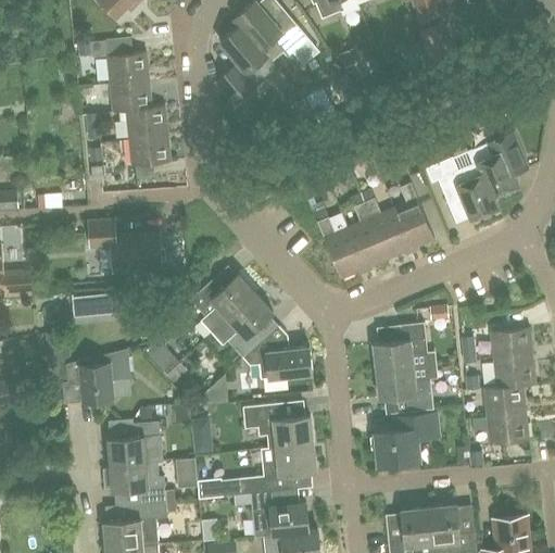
[(130,0),(96,0),(115,19),(125,9),(129,13),(137,5),(130,0)]
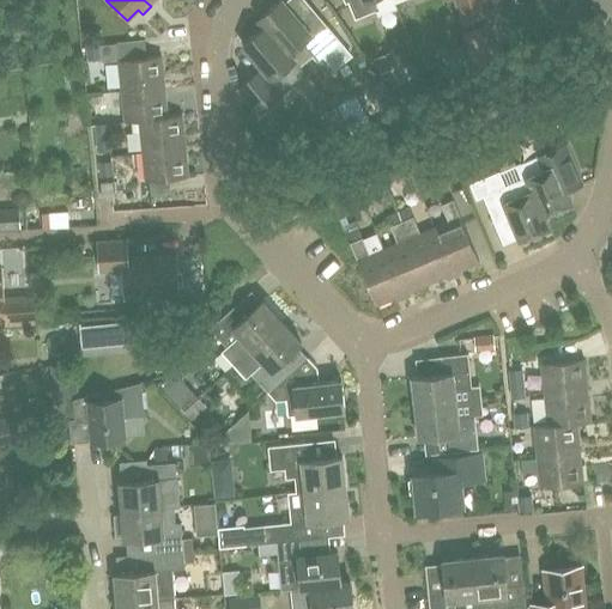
[(344,0),(353,23),(379,12),(373,0),(344,0)]
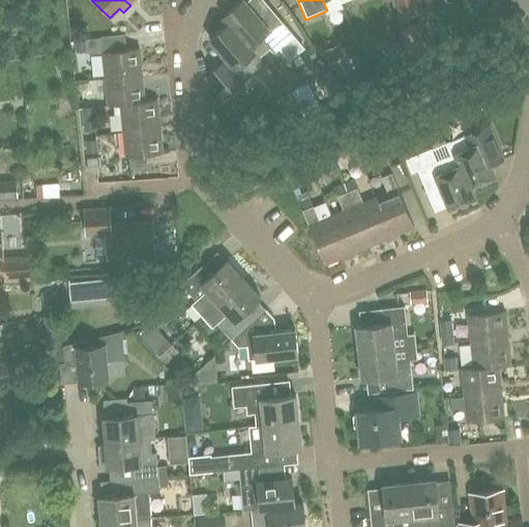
[(391,0),(401,23),(422,13),(416,0),(391,0)]
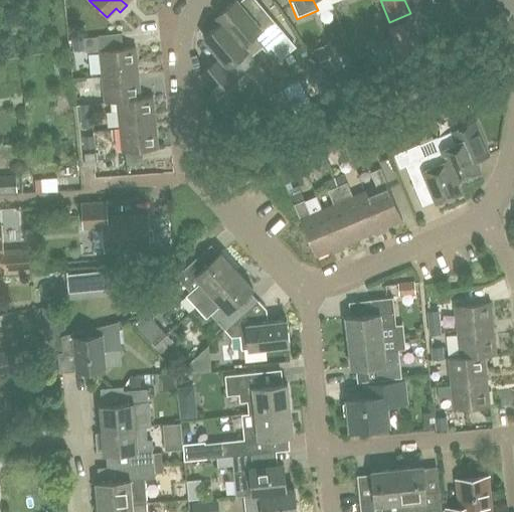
[(235,2),(216,18),(246,53),(246,52),(241,46),(251,37),(267,55),(286,38),(264,12),(251,21),(235,2)]
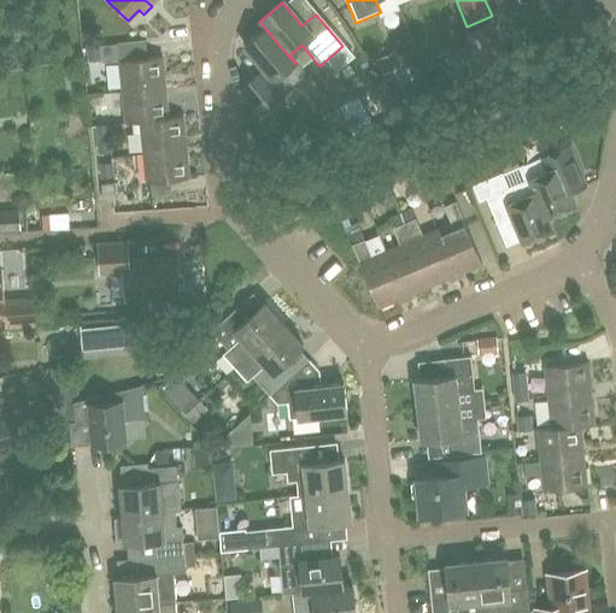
[(263,71),(250,83),(239,92),(259,117),(293,88),(282,75),(295,64),(259,22),(265,29),(244,48),(263,71)]
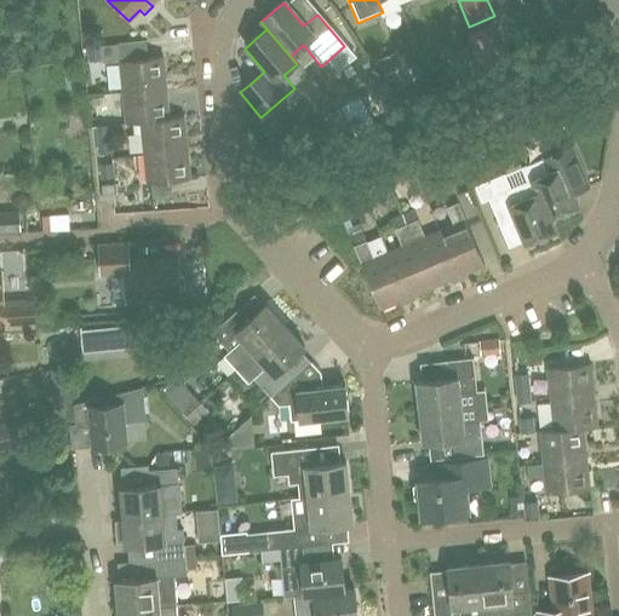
[(492,27),(468,38),(487,85),(511,74),(492,27)]
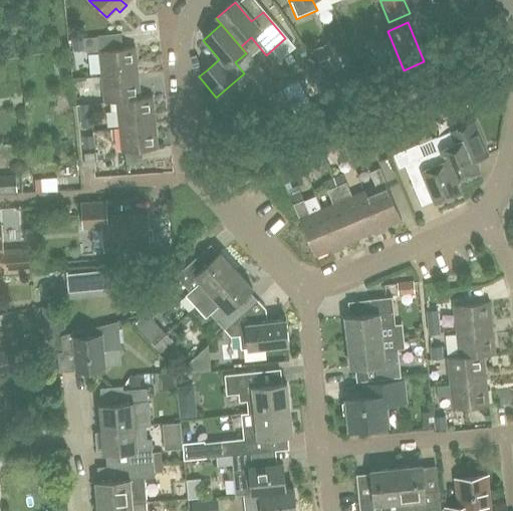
[(81,41),(72,42),(73,53),(83,52),(81,41)]
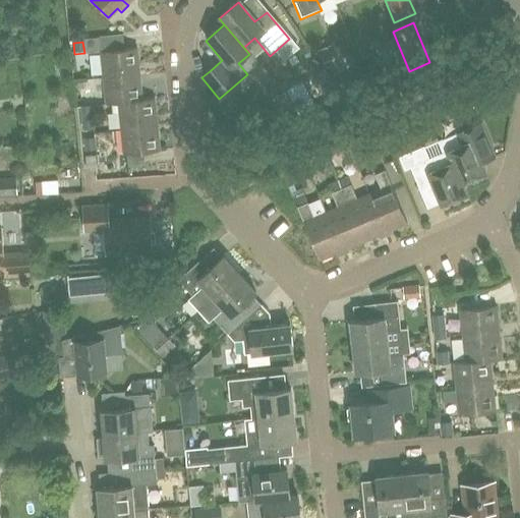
[(100,54),(103,79),(138,76),(136,50),(100,54)]
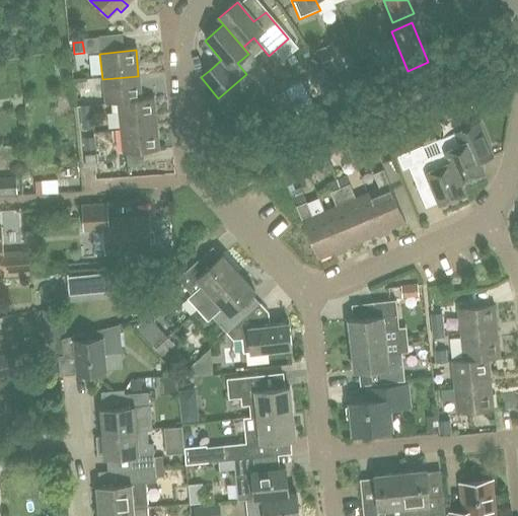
[(138,76),(102,79),(104,105),(153,100),(153,99),(141,100),(138,76)]
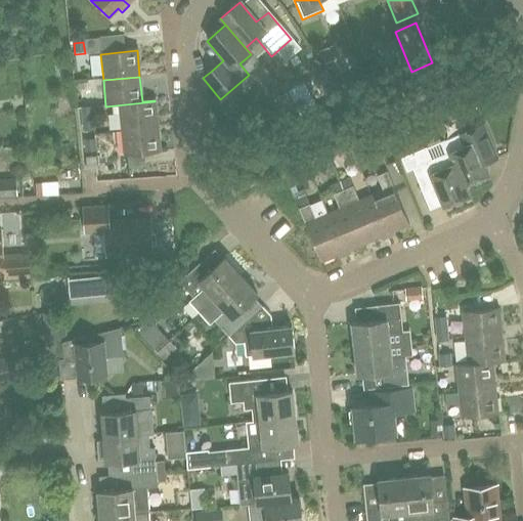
[(286,94),(276,100),(285,115),(294,109),(286,94)]
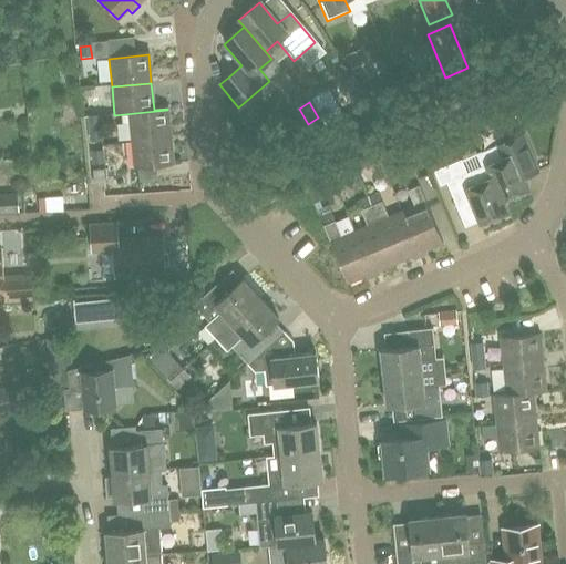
[(171,137),(167,110),(114,115),(127,114),(131,142),(171,137)]
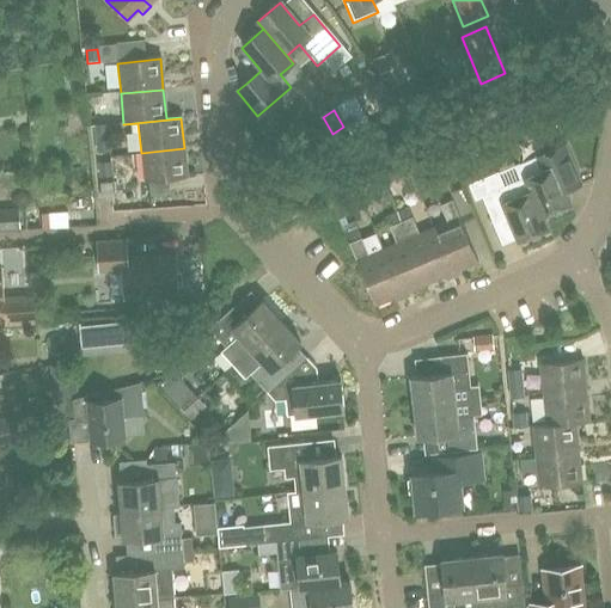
[(97,154),(111,153),(108,127),(93,128),(97,154)]
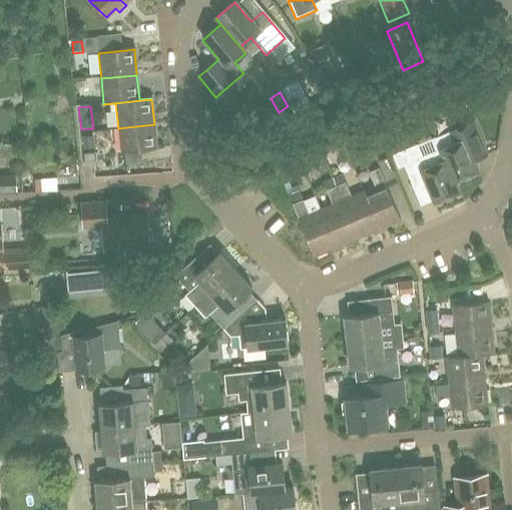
[(370,118),(350,127),(356,141),(376,133),(370,118)]
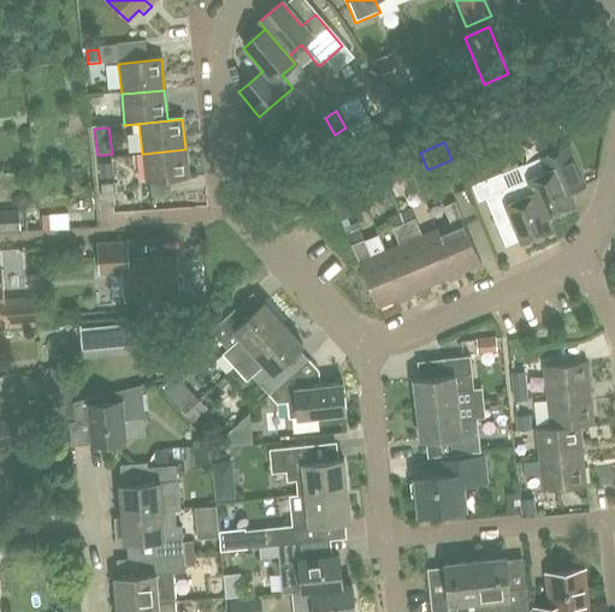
[(188,180),(185,149),(142,154),(146,185),(188,180)]
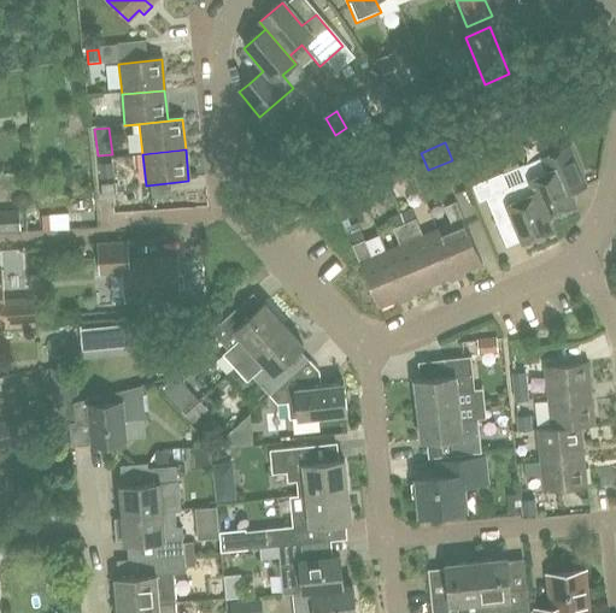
[(523,168),(529,180),(551,233),(551,231),(546,218),(574,206),(569,195),(585,188),(568,149),(523,168)]
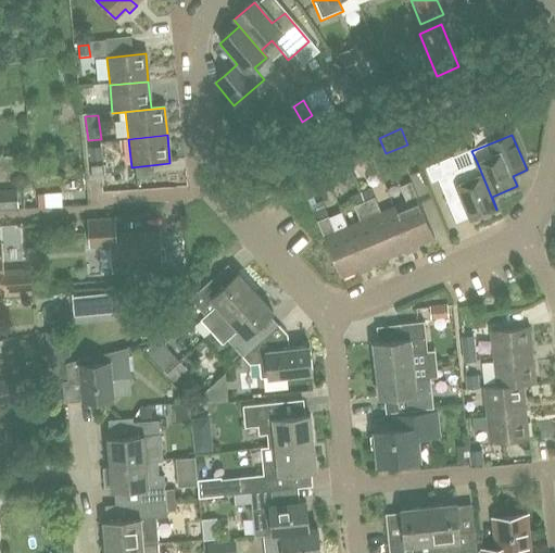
[(89,150),(90,163),(102,162),(101,149),(89,150)]
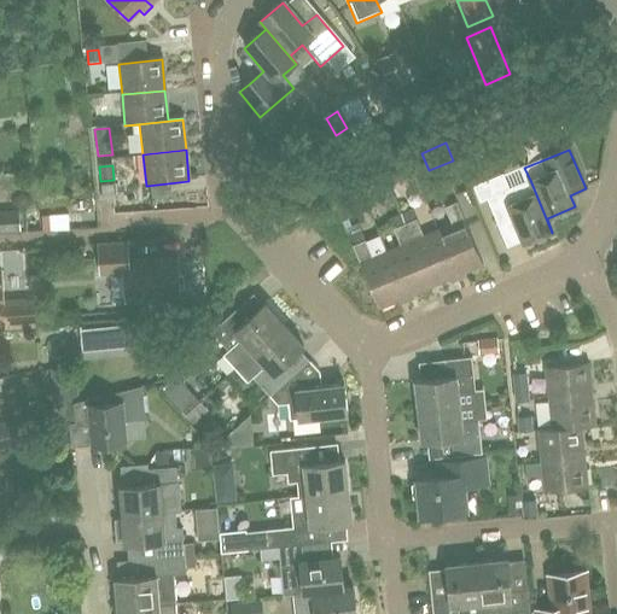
[(523,245),(552,233),(530,180),(507,189),(501,175),(472,187),(478,203),(485,200),(498,227),(512,221),(523,245)]
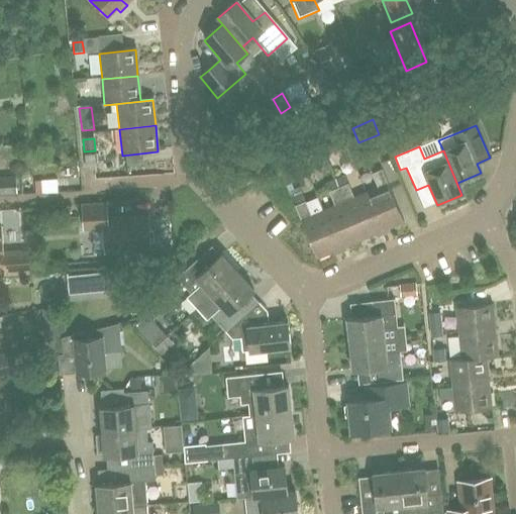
[(85,171),(95,170),(94,156),(84,157),(85,171)]
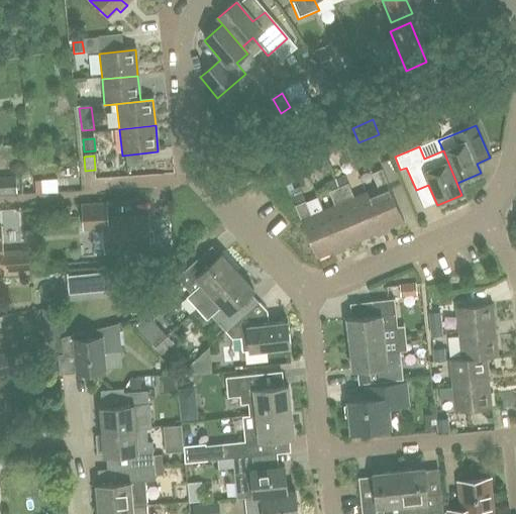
[(377,190),(366,195),(381,232),(403,223),(381,171),(371,175),(377,190)]
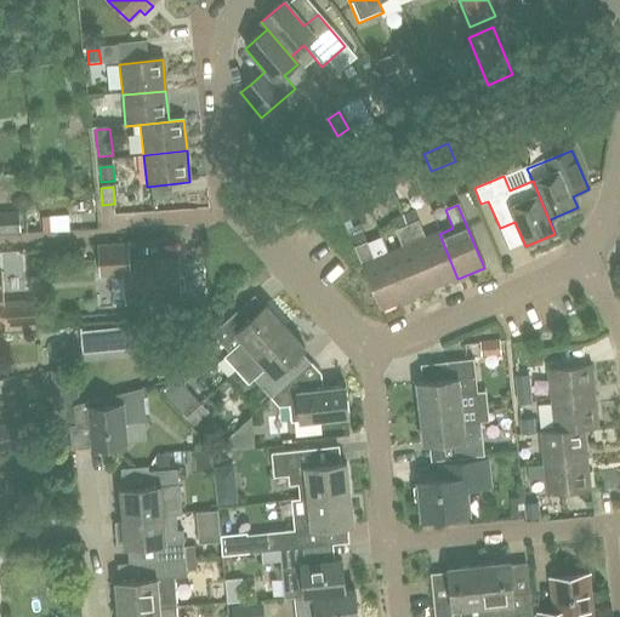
[(21,215),(0,216),(0,235),(22,234),(21,215)]
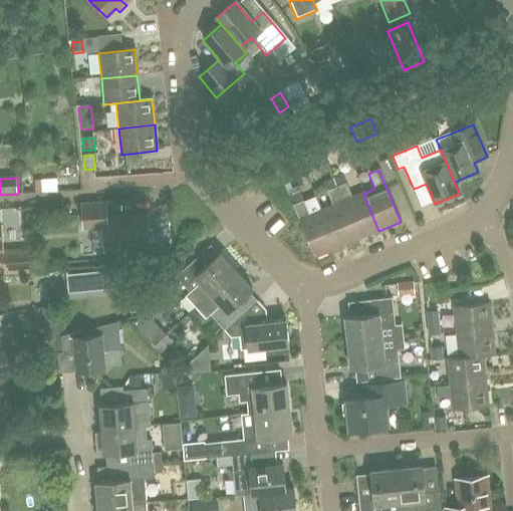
[(333,182),(357,240),(378,231),(363,194),(351,198),(345,184),(344,184),(342,178),(333,182)]
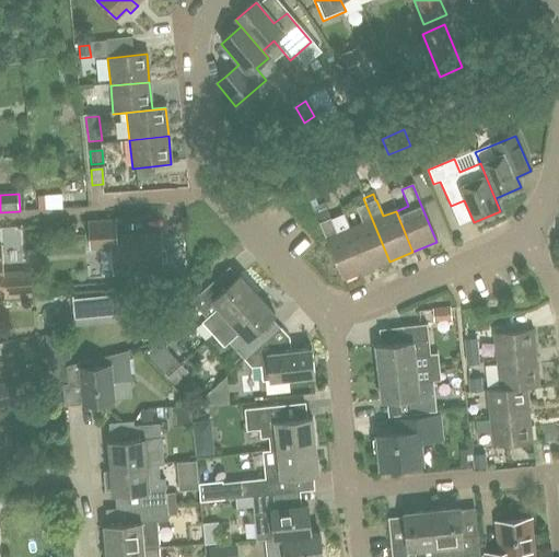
[(367,271),(389,262),(363,198),(353,201),(356,209),(362,225),(349,230),(367,271)]
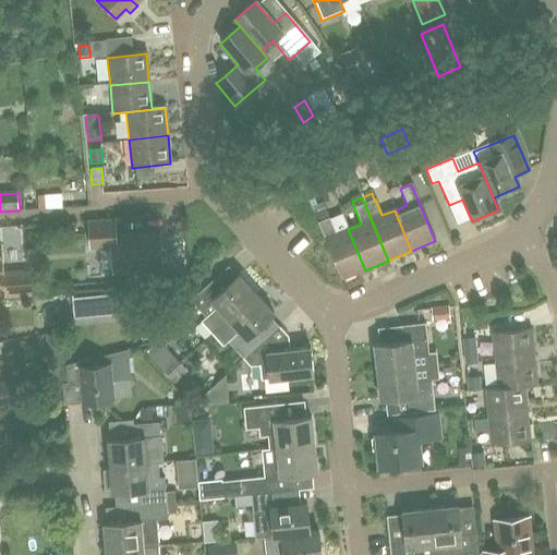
[(341,280),(365,270),(348,229),(336,234),(326,213),(318,216),(321,222),(317,224),(341,280)]
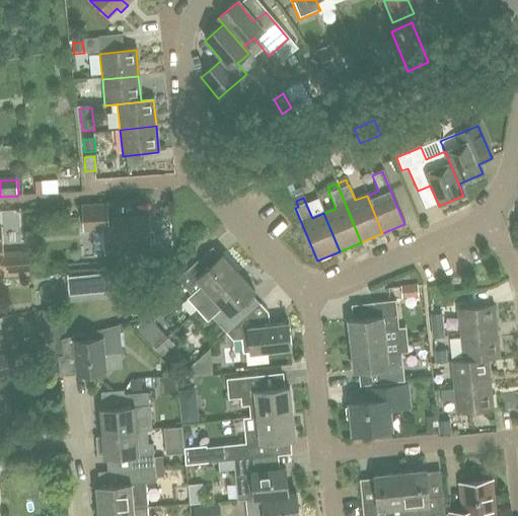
[(105,206),(82,208),(83,232),(103,230),(105,254),(150,252),(148,219),(106,221),(105,206)]
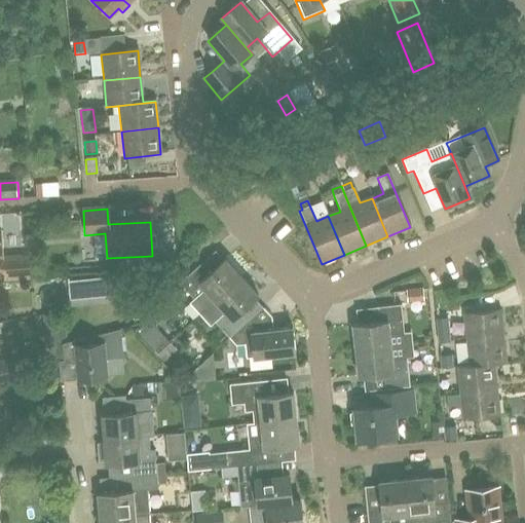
[(30,258),(2,260),(0,231),(0,281),(3,281),(31,278),(30,258)]
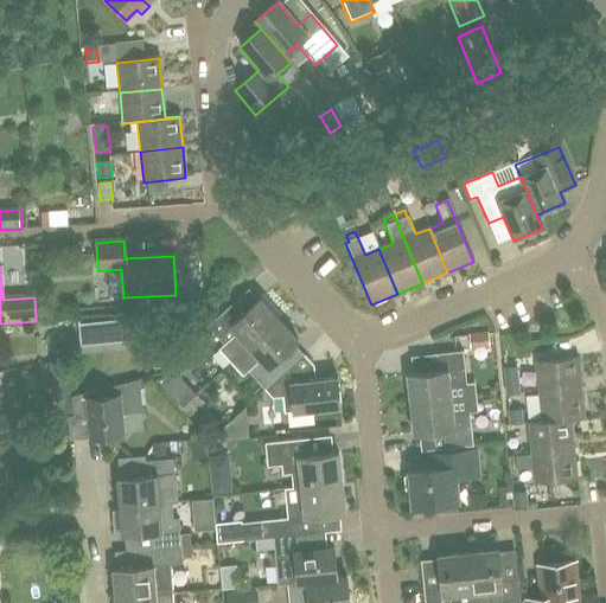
[(259,300),(257,301),(238,319),(228,309),(206,328),(223,347),(236,335),(248,348),(278,321),(259,300)]
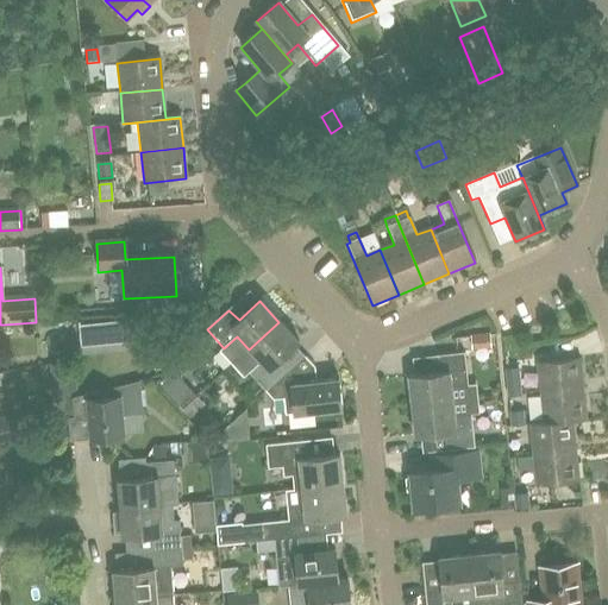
[(264,394),(265,392),(287,373),(277,363),(299,344),(279,322),(249,350),(261,363),(248,375),(264,394)]
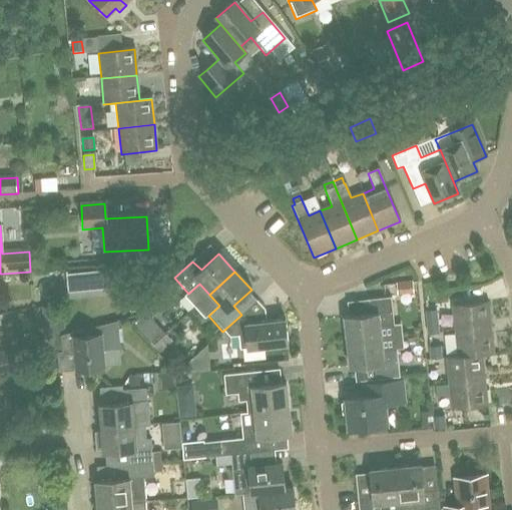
[(118,292),(117,273),(74,275),(75,295),(118,292)]
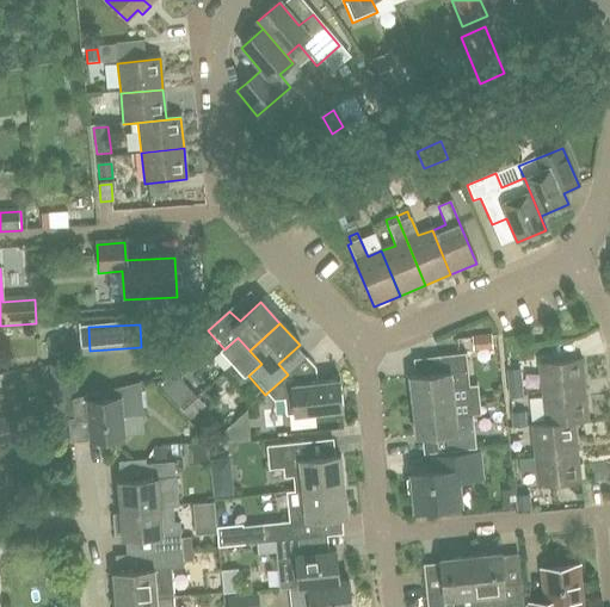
[(491,338),(472,340),(473,353),(492,352),(491,338)]
